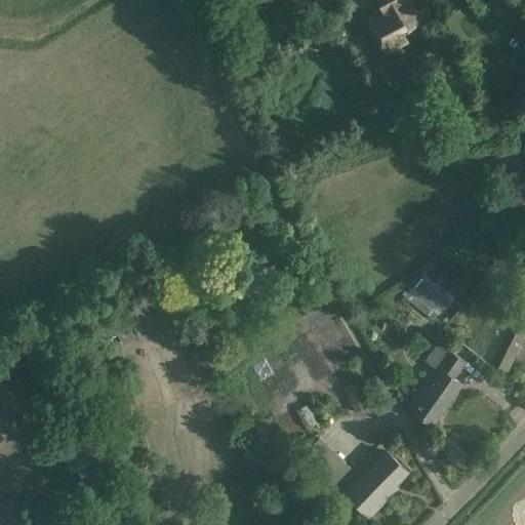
[(385,50),(401,42),(397,33),(417,23),(405,0),(376,0),(384,11),(368,19),(385,50)]
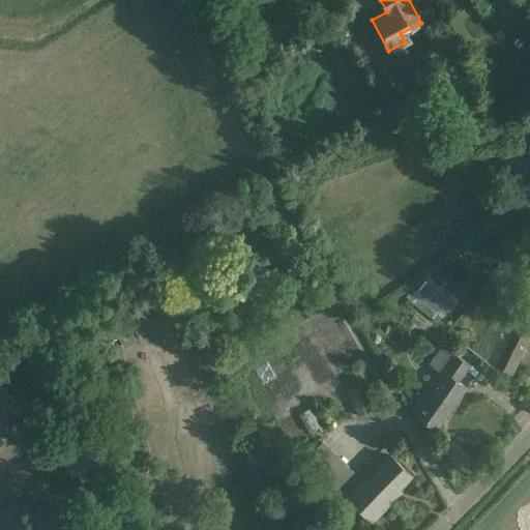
[(394,100),(383,106),(392,123),(404,118),(394,100)]
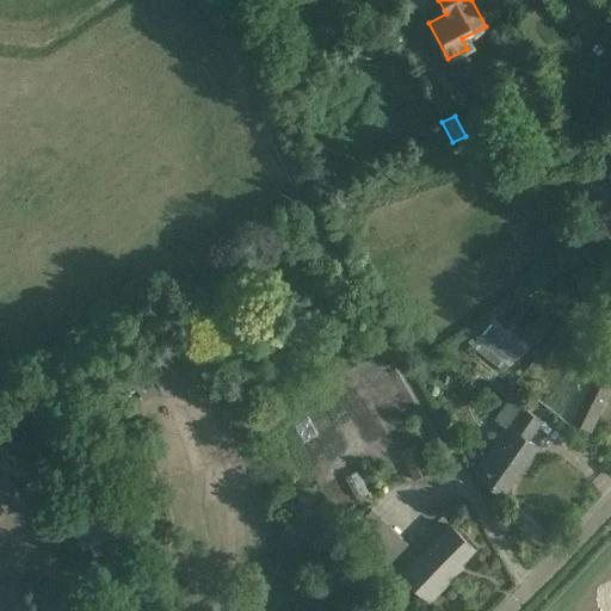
[(494,320),(500,329),(511,321),(506,313),(494,320)]
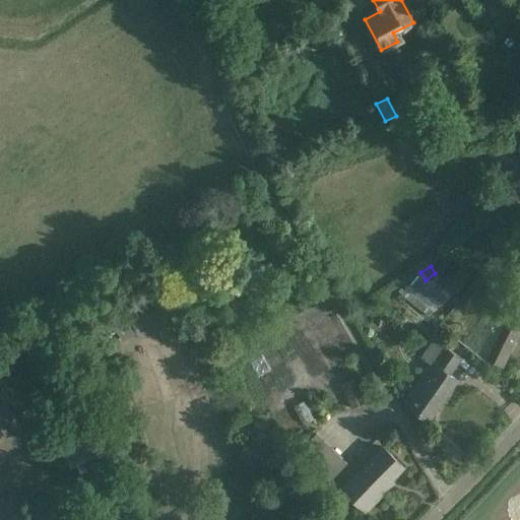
[(502,369),(519,331),(519,330),(511,326),(493,364),(502,369)]
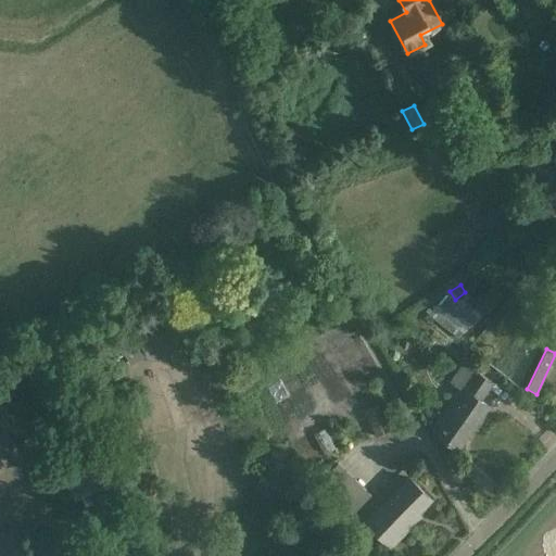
[(462,390),(432,431),(440,437),(457,449),(488,406),(479,400),(491,382),(464,364),(451,382),(462,390)]
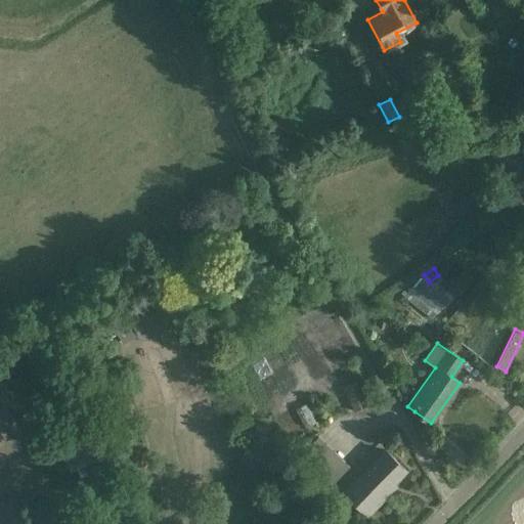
[(366,405),(356,382),(343,388),(353,410),(366,405)]
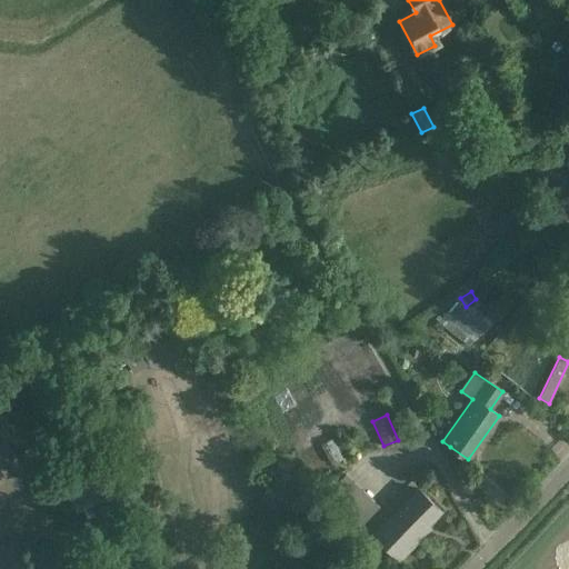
[(342,458),(332,438),(320,443),(331,465),(342,458)]
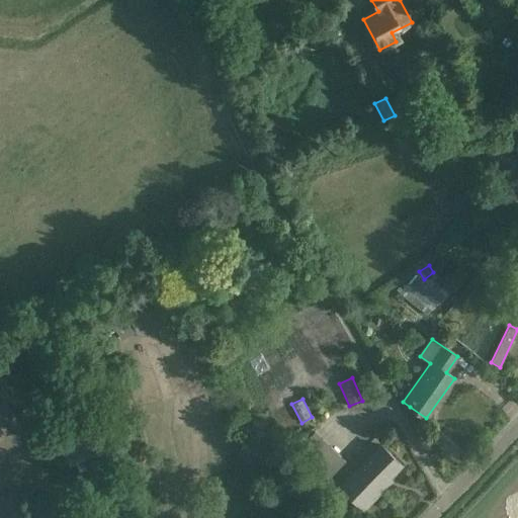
[(345,460),(315,431),(296,448),(328,479),(345,460)]
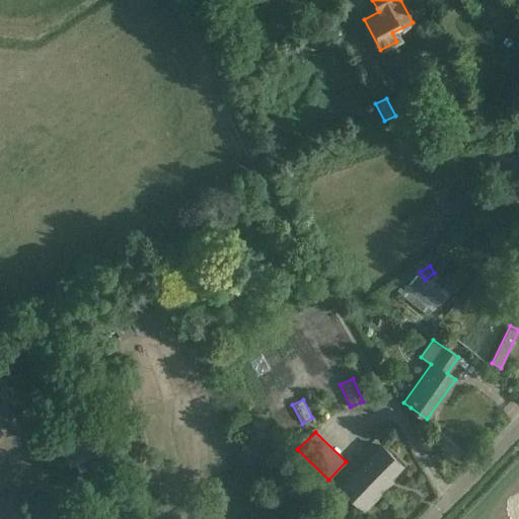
[(342,488),(364,510),(388,486),(385,484),(402,466),(381,446),(342,488)]
